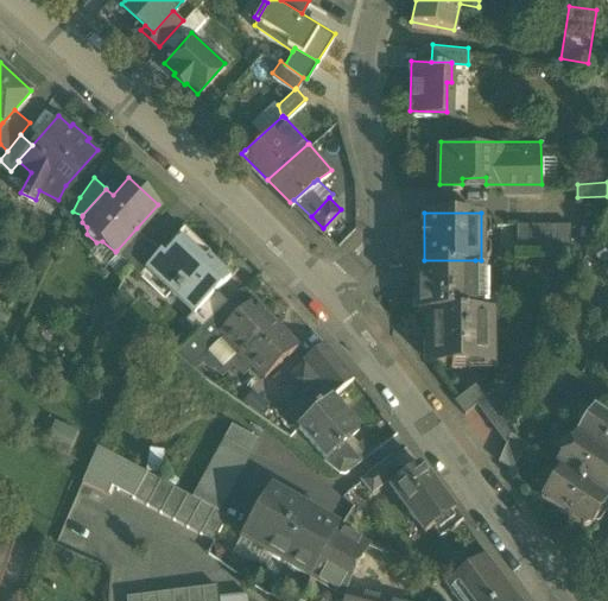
[(570,219),(517,219),(517,245),(571,245),(570,219)]
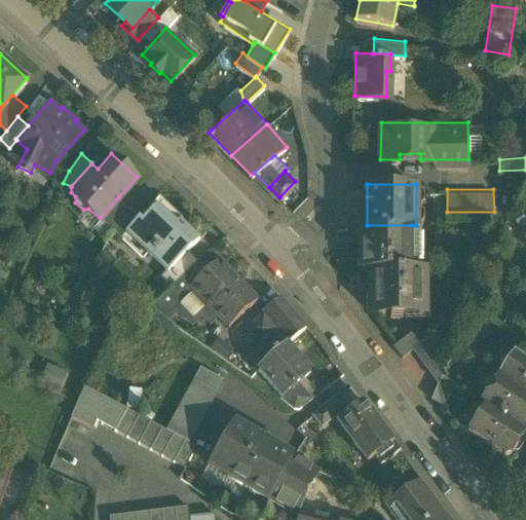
[(128,206),(118,197),(101,217),(110,225),(128,206)]
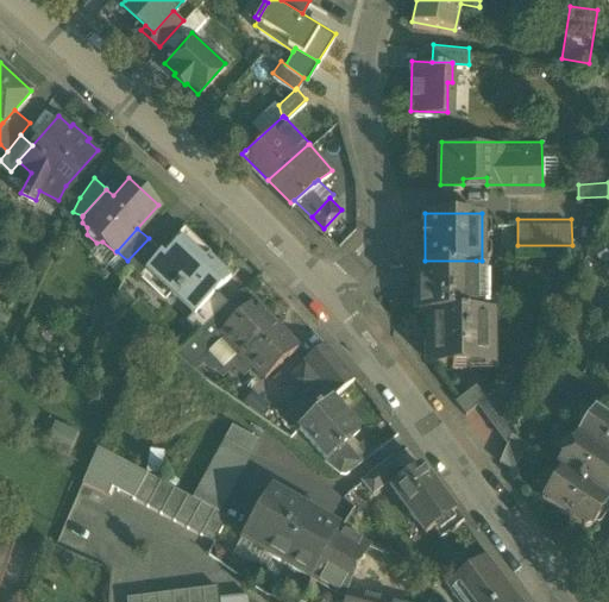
[(186,230),(164,251),(161,249),(148,264),(155,271),(154,273),(193,309),(194,311),(208,296),(230,273),(186,230)]
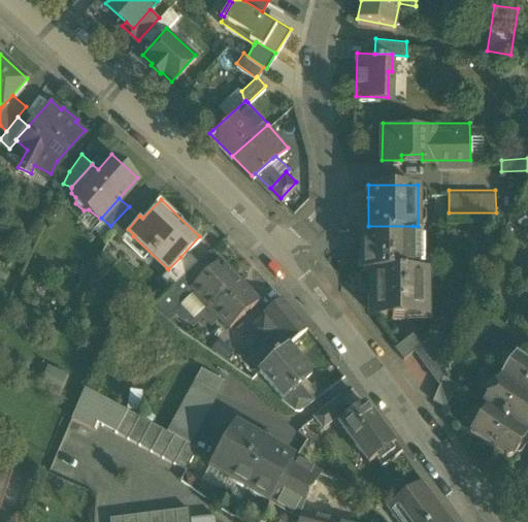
[(129,206),(110,226),(121,235),(138,215),(129,206)]
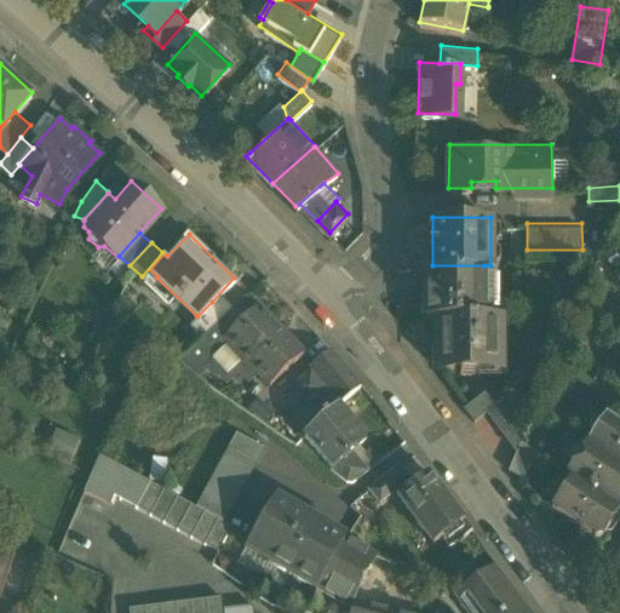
[(432,265),(426,265),(426,314),(440,314),(484,314),(484,265),(432,265)]
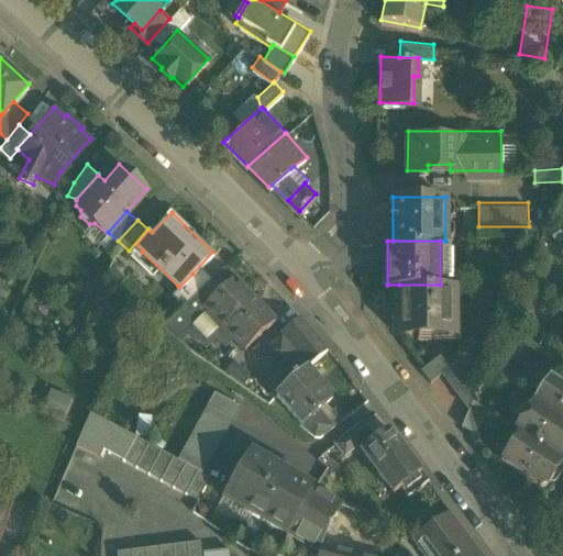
[(203,284),(195,292),(205,302),(205,301),(234,274),(224,264),(203,284)]
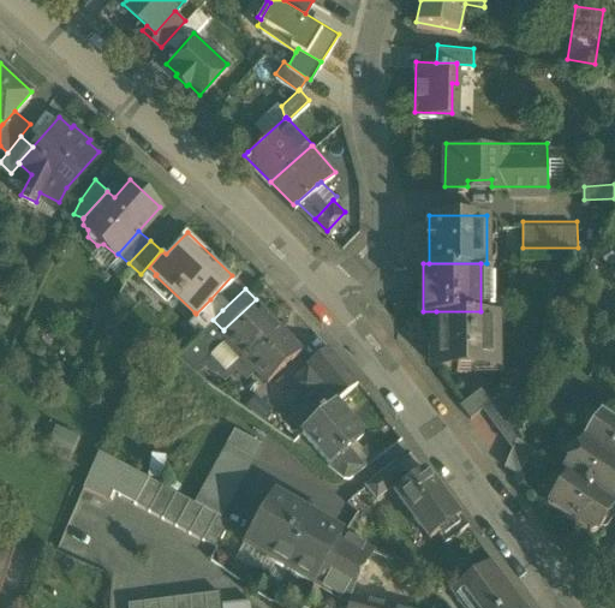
[(256,299),(224,329),(224,331),(213,320),(201,331),(178,352),(193,367),(203,357),(206,356),(213,363),(219,363),(225,369),(233,361),(240,361),(246,368),(252,362),(267,376),(300,345),(256,298),(256,299)]
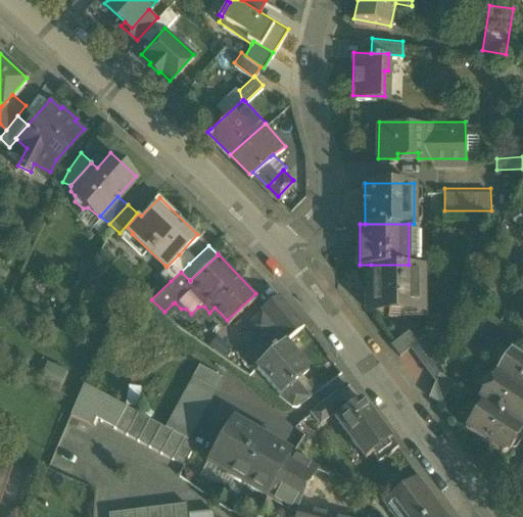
[(179,254),(167,267),(165,266),(160,271),(171,281),(181,272),(189,264),(179,254)]
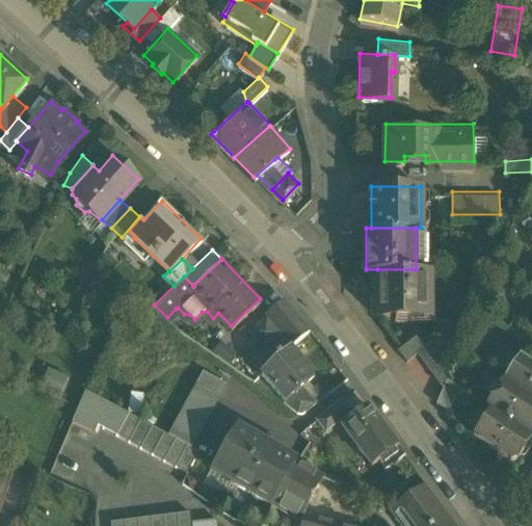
[(416,269),(377,269),(377,287),(374,287),(374,312),(395,312),(395,317),(409,317),(409,312),(429,312),(429,269),(416,269)]
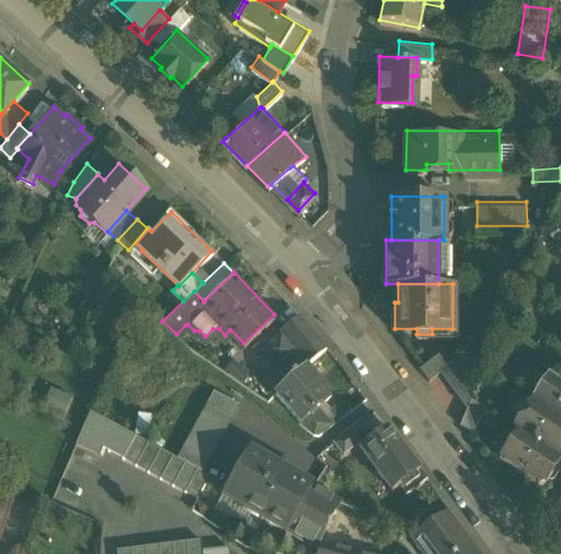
[(327,344),(300,312),(281,330),(289,341),(296,348),(290,353),(263,377),(274,390),(305,362),(306,362),(327,344)]
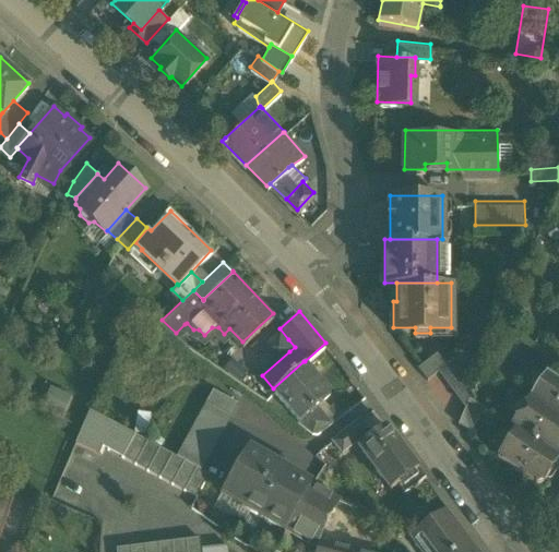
[(295,347),(288,339),(283,344),(289,351),(295,347)]
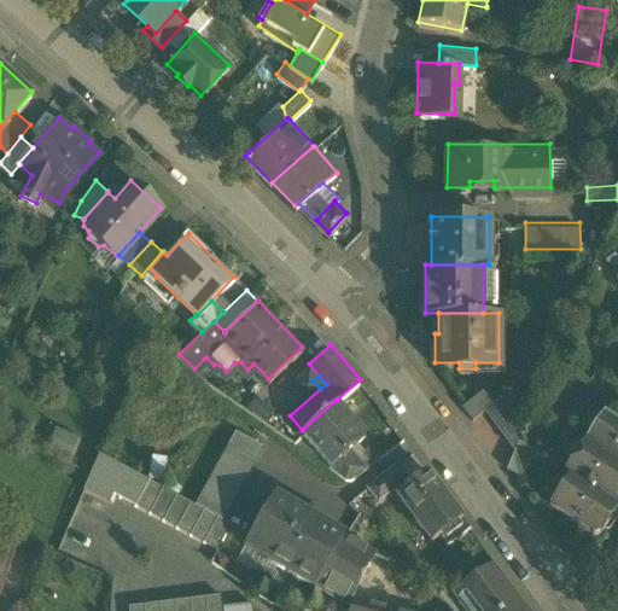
[(483,388),(462,403),(472,417),(484,408),(483,407),(493,400),(483,388)]
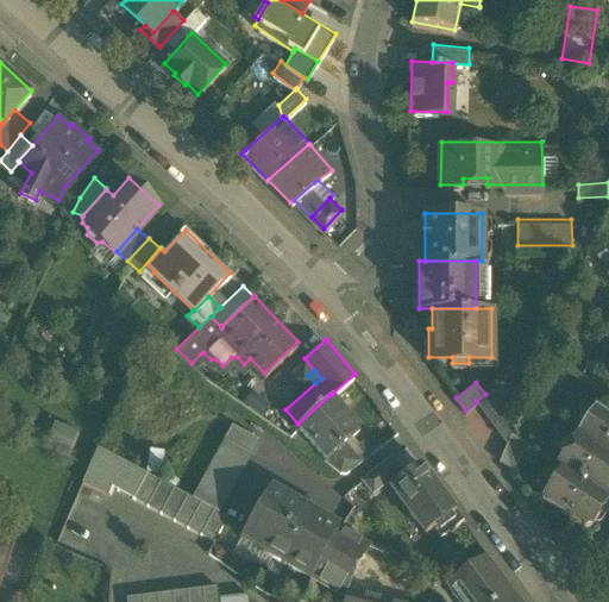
[(485,394),(476,401),(477,402),(483,411),(506,394),(498,384),(485,394)]
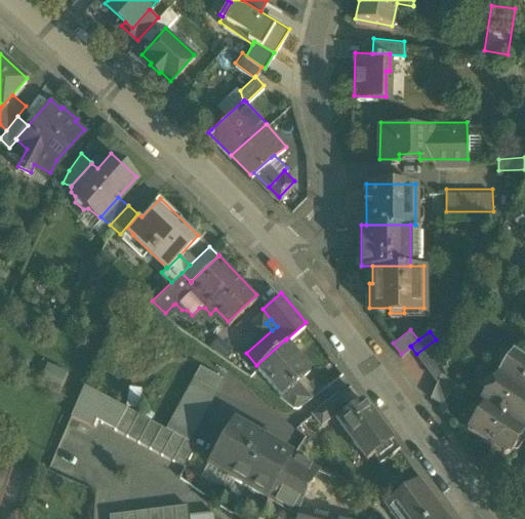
[(285,340),(256,365),(280,392),(281,393),(297,378),(310,367),(286,340),(285,340)]
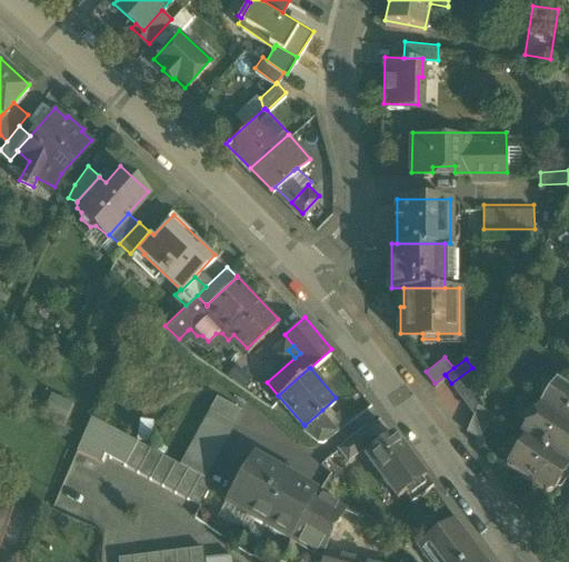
[(472,368),(451,383),(459,393),(480,378),(472,368)]
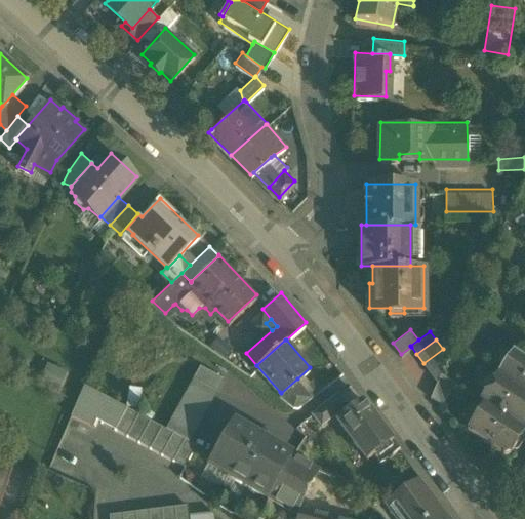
[(443,349),(423,363),(437,381),(441,371),(448,355),(443,349)]
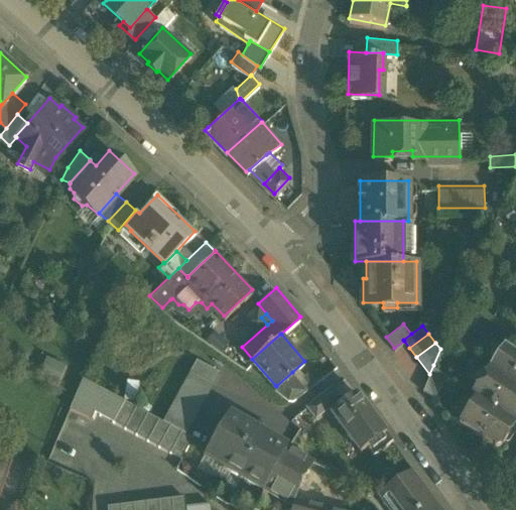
[(515,350),(505,343),(489,366),(515,384),(515,350)]
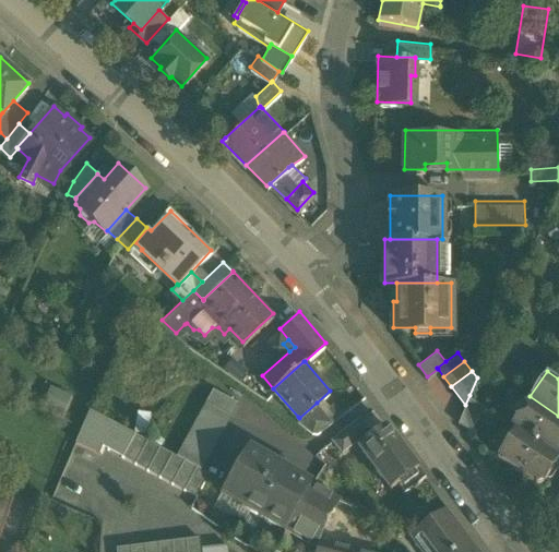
[(50,382),(42,403),(62,411),(71,392),(50,382)]
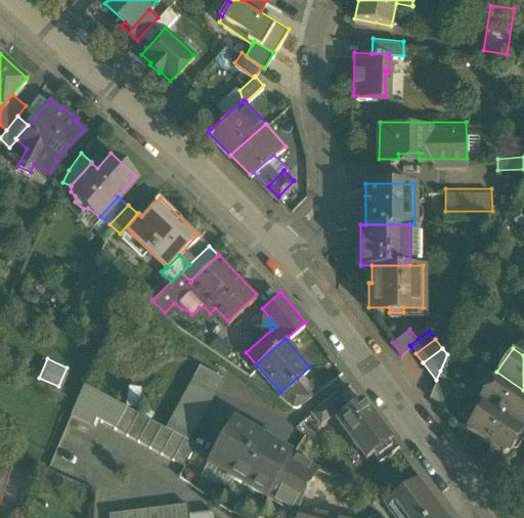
[(222,375),(200,362),(193,374),(217,386),(222,375)]
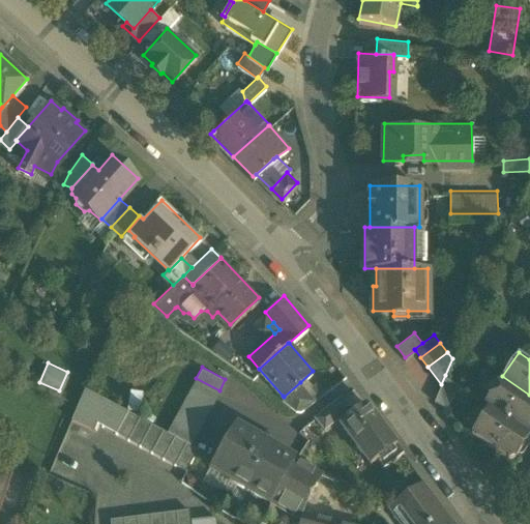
[(460,384),(445,375),(441,384),(435,399),(446,405),(460,384)]
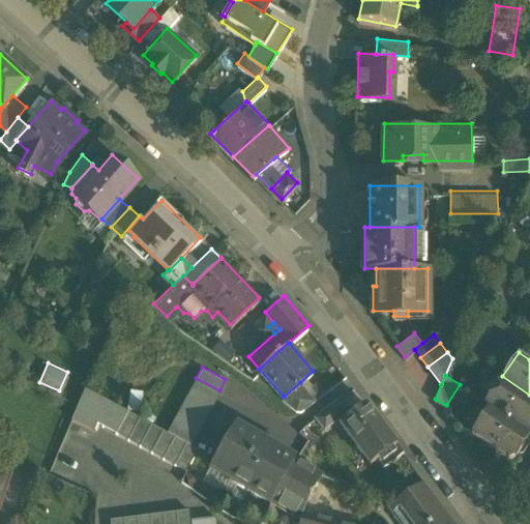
[(529,424),(529,395),(502,376),(486,402),(489,404),(526,430),(529,424)]
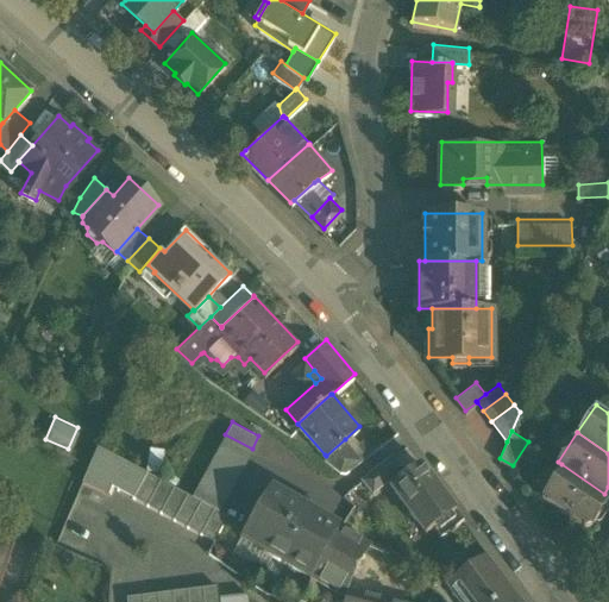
[(252,449),(225,434),(219,446),(245,461),(252,449)]
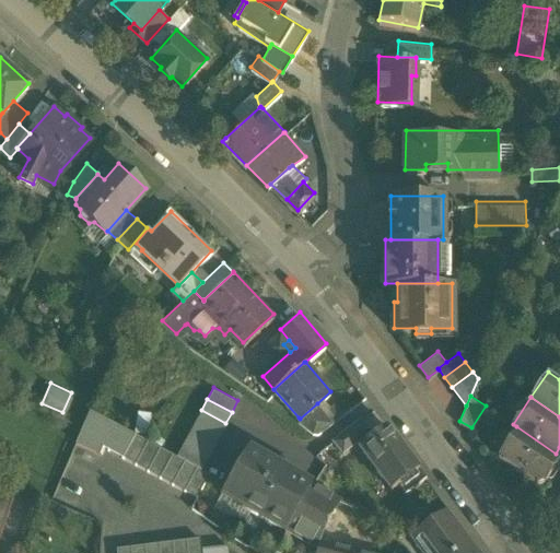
[(317,403),(300,419),(299,418),(298,419),(313,431),(318,431),(331,420),(317,403)]
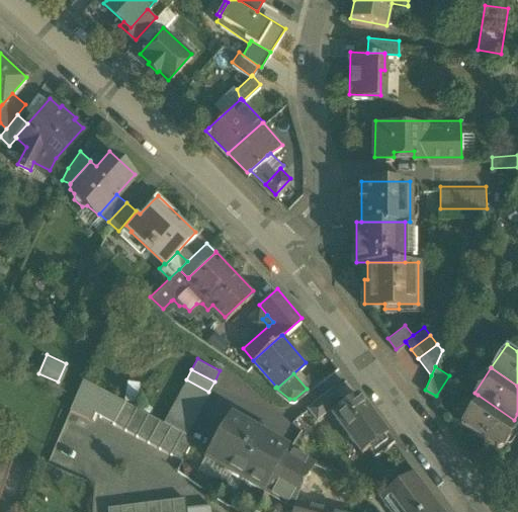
[(114,421),(125,401),(84,378),(69,406),(91,418),(95,411),(114,421)]
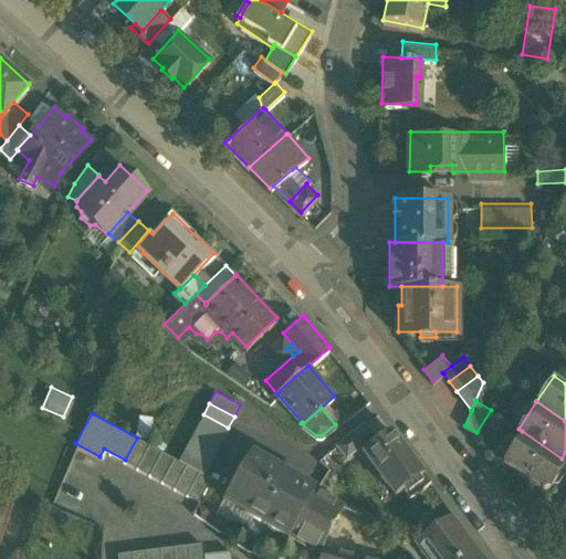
[(228,428),(203,414),(197,425),(222,439),(228,428)]
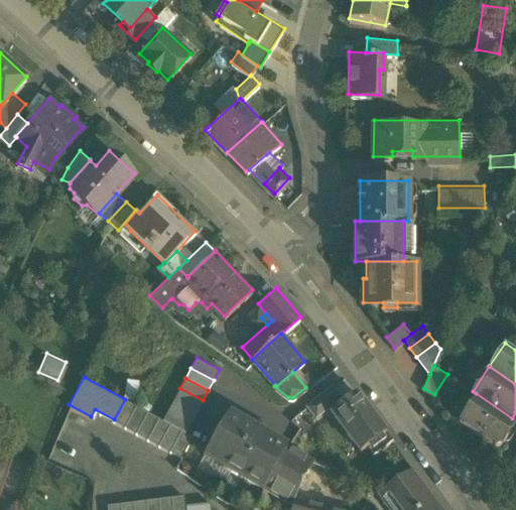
[(332,384),(306,404),(315,414),(341,394),(332,384)]
